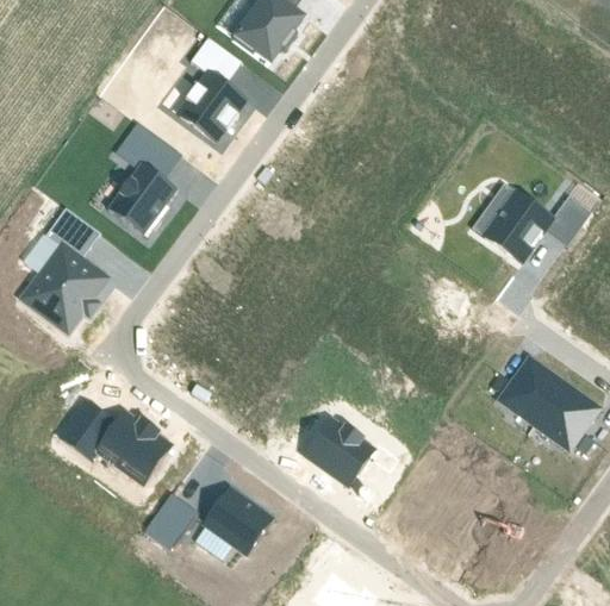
[(272,60),(306,16),(286,0),(260,0),(235,32),(272,60)]
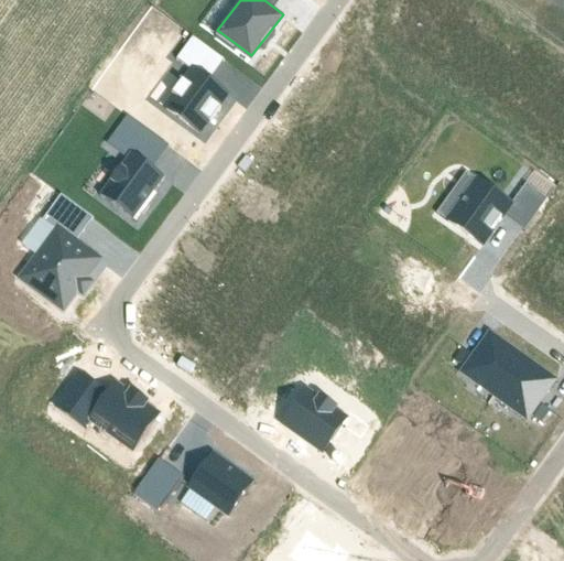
[(202,130),(229,92),(193,66),(165,105),(202,130)]
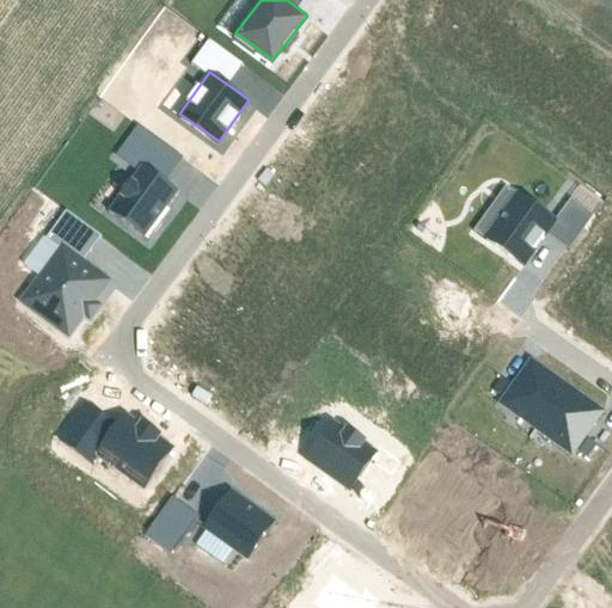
[(146,234),(177,188),(141,163),(110,209),(146,234)]
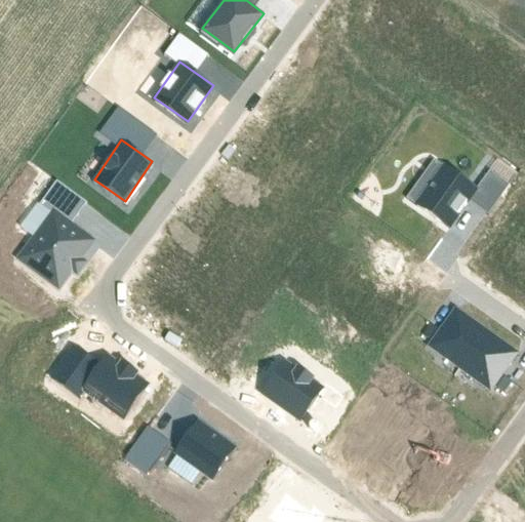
[(411,203),(448,229),(477,190),(440,163),(411,203)]
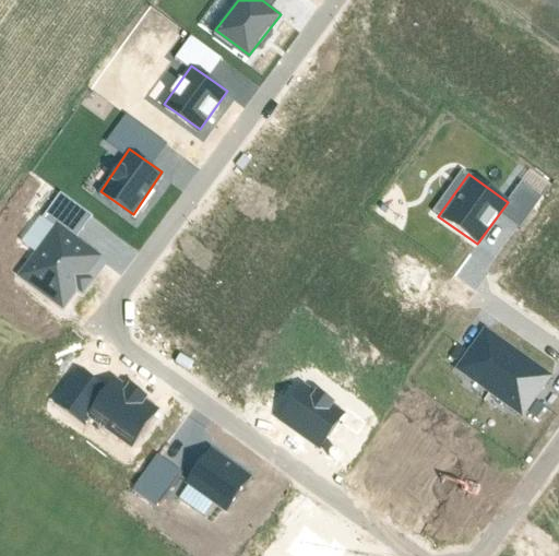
[(86,271),(99,252),(57,222),(19,276),(61,306),(76,284),(82,287),(91,274),(86,271)]
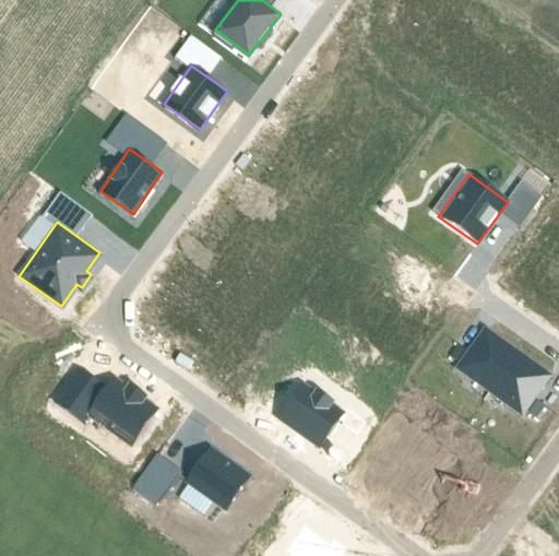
[(485,328),(456,367),(523,414),(551,375),(485,328)]
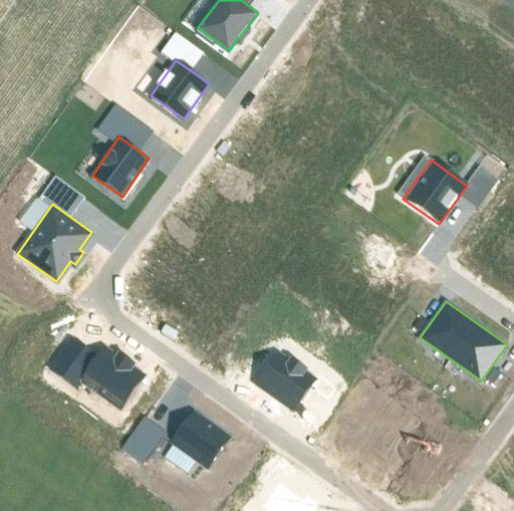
[(109,345),(84,379),(120,407),(146,371),(109,345)]
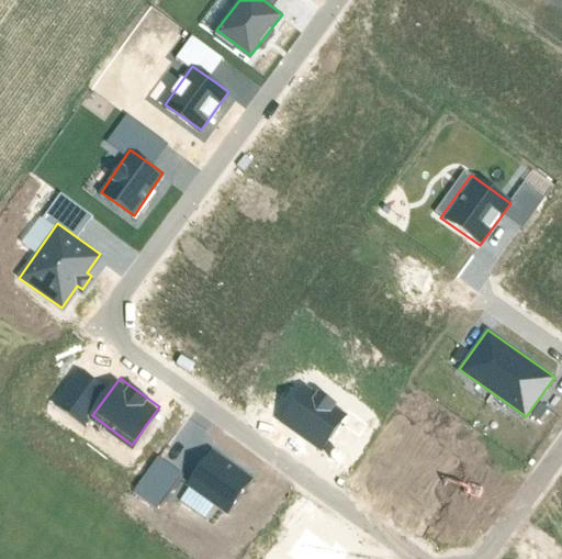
[(307,384),(280,421),(322,450),(348,413),(307,384)]
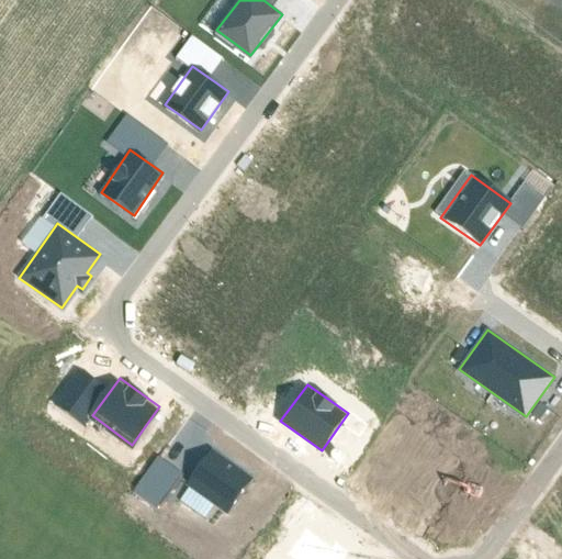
[(255,476),(214,448),(189,485),(229,513),(255,476)]
